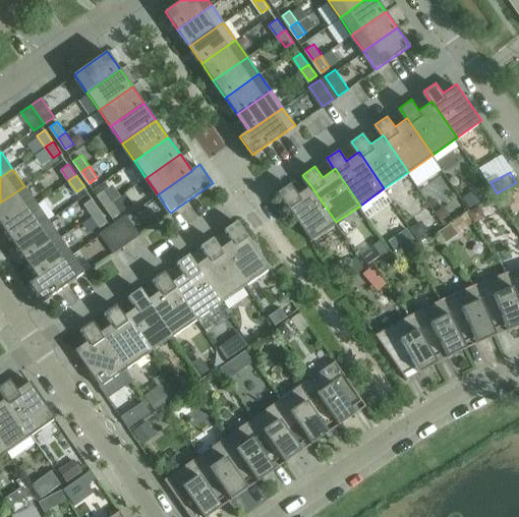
[(310,185),(298,193),(291,183),(279,191),(290,209),(311,239),(336,222),(310,185)]
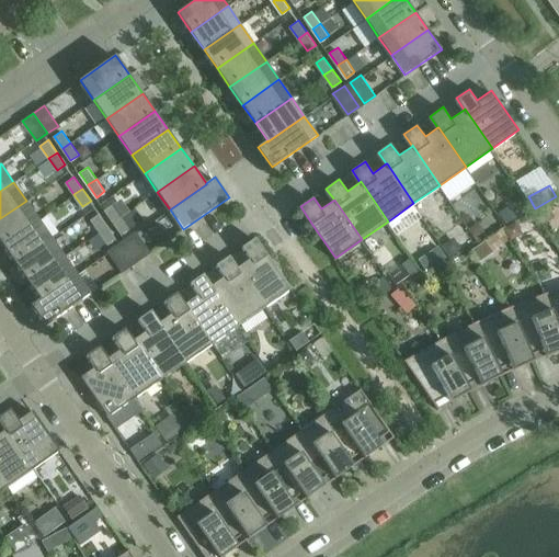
[(26,201),(0,218),(0,240),(2,245),(40,219),(26,201)]
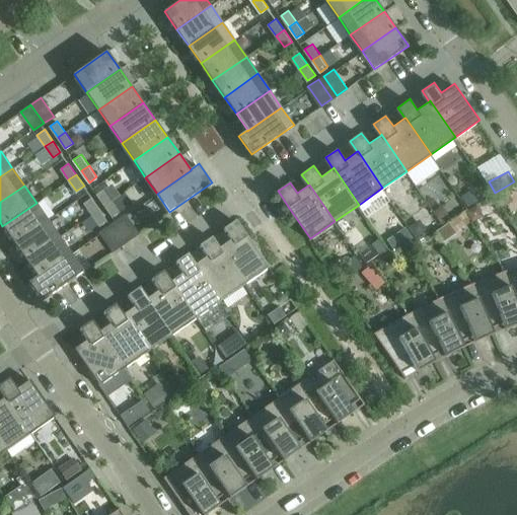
[(473,188),(462,196),(469,205),(481,198),(473,188)]
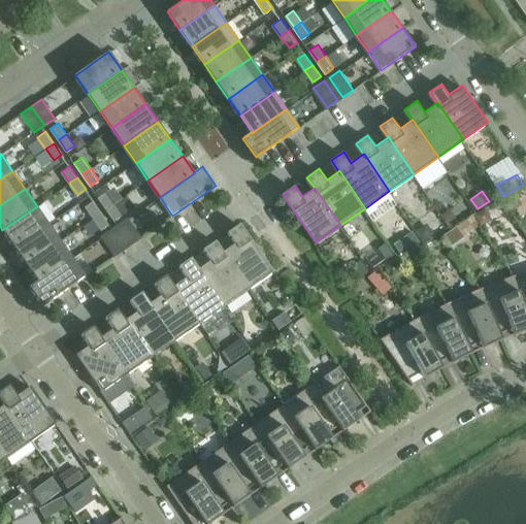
[(99,197),(107,208),(114,203),(106,192),(99,197)]
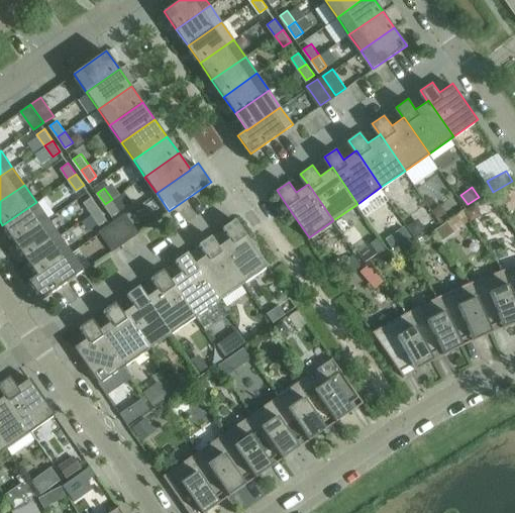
[(84,202),(92,213),(100,207),(92,196),(84,202)]
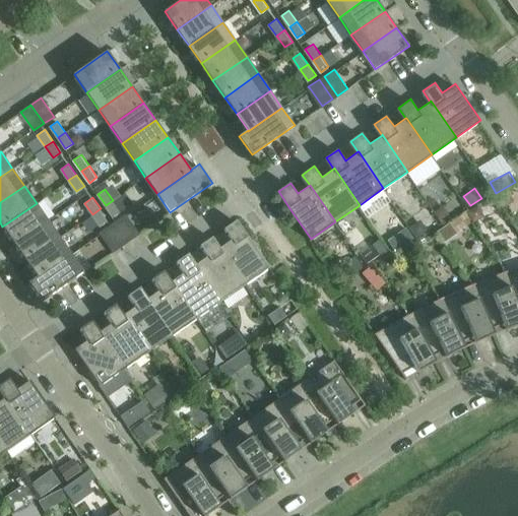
[(113,200),(106,205),(113,216),(121,211),(113,200)]
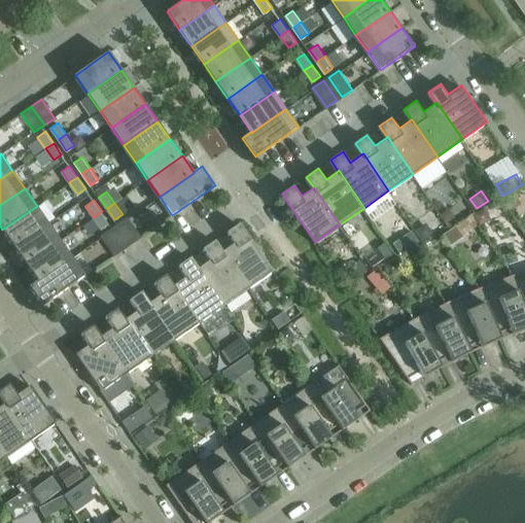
[(37,206),(2,230),(14,246),(48,222),(37,206)]
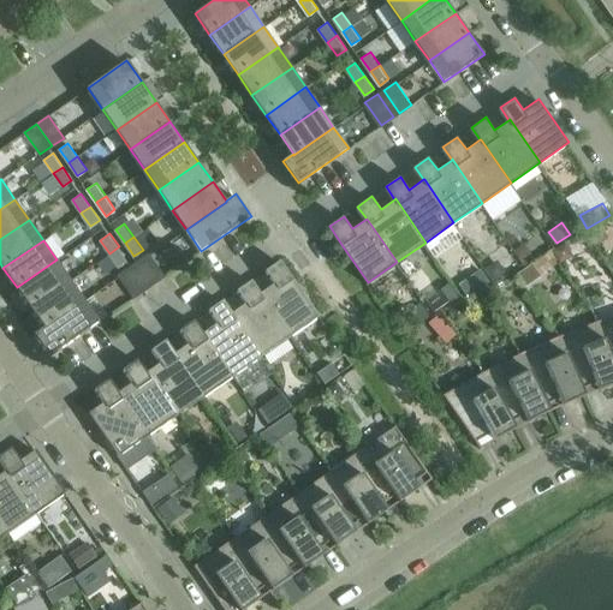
[(569,240),(554,247),(561,261),(569,257),(571,246),(569,240)]
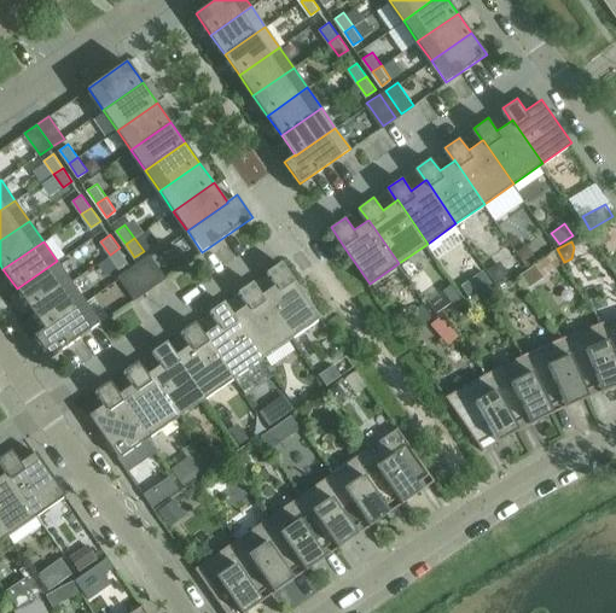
[(528,243),(518,249),(528,263),(538,257),(528,243)]
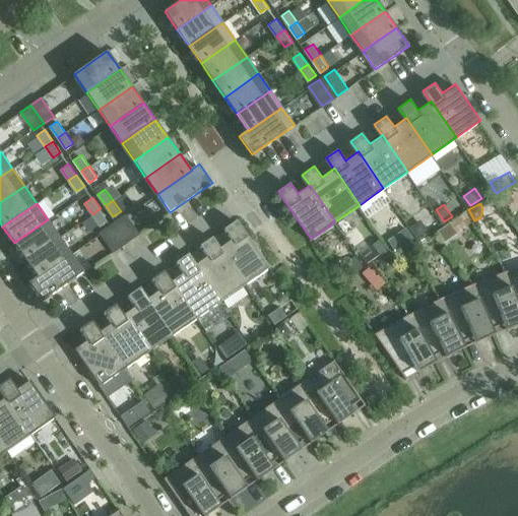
[(101,208),(92,214),(101,226),(108,220),(101,208)]
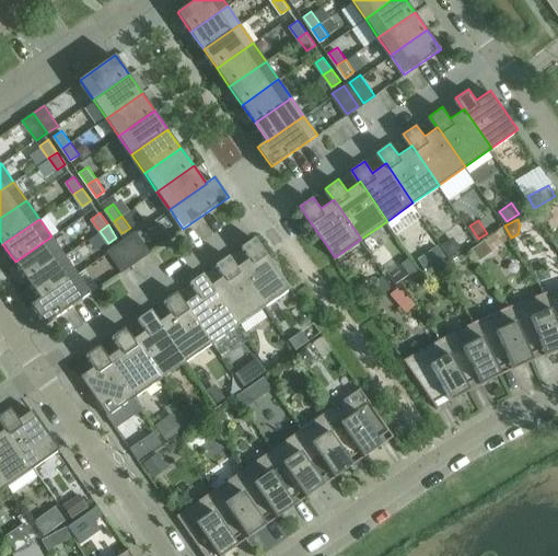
[(137,230),(125,238),(140,258),(151,251),(137,230)]
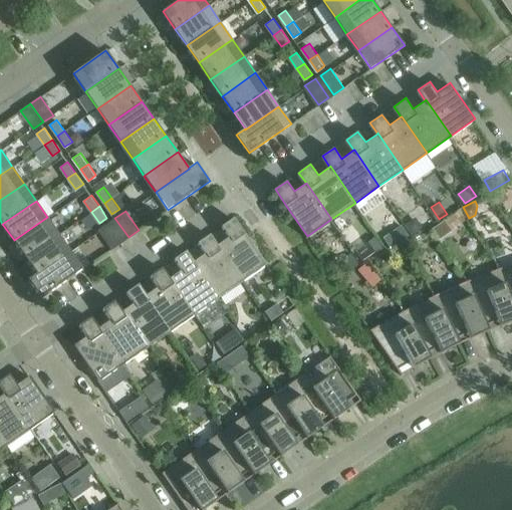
[(47,217),(14,240),(26,257),(59,234),(47,217)]
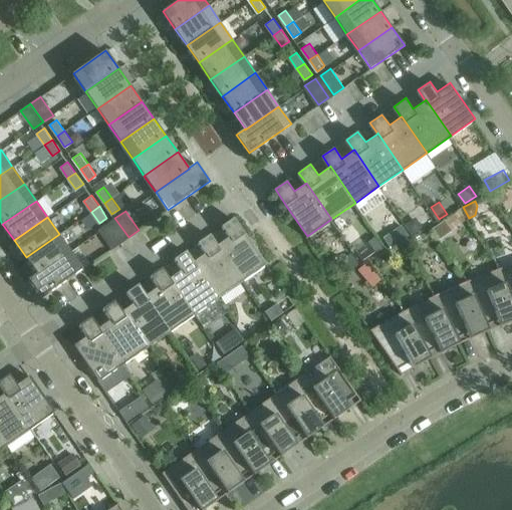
[(230,236),(218,244),(243,281),(267,263),(247,233),(246,234),(235,217),(223,225),(230,236)]
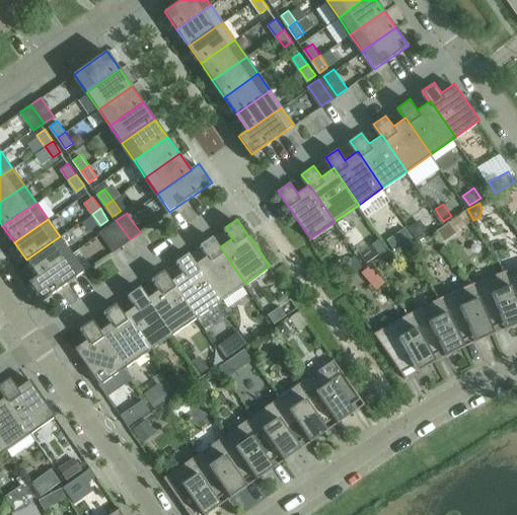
[(417,220),(410,225),(417,235),(427,228),(422,221),(417,220)]
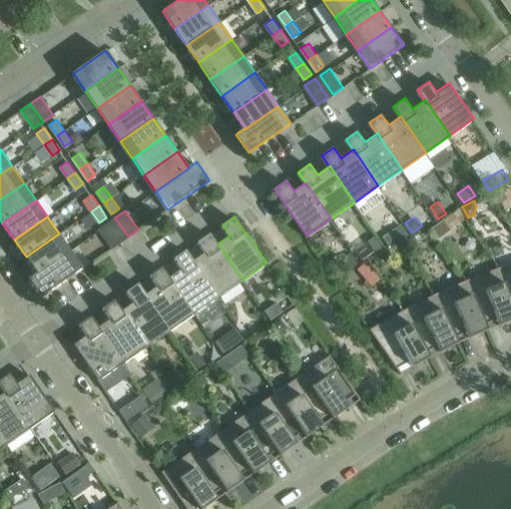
[(444,219),(433,226),(440,237),(451,230),(444,219)]
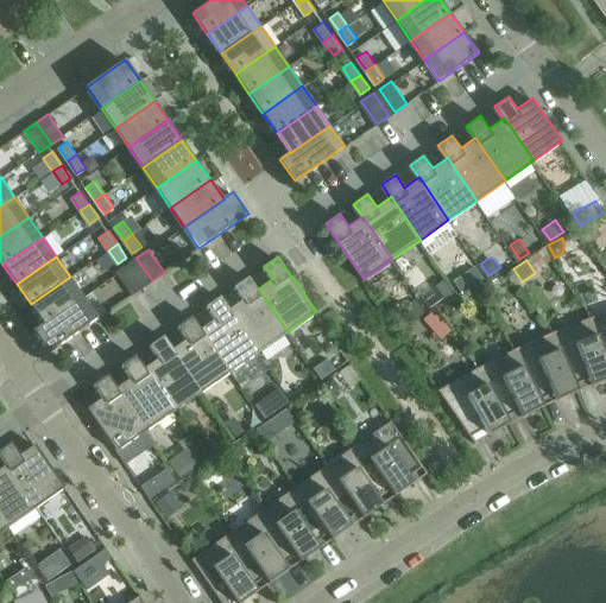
[(118,271),(119,272),(133,293),(146,285),(130,262),(118,271)]
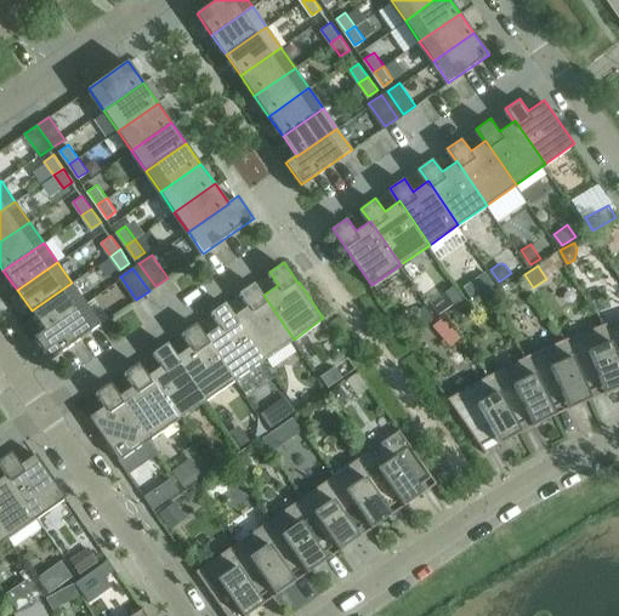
[(487,269),(476,277),(486,290),(495,283),(487,269)]
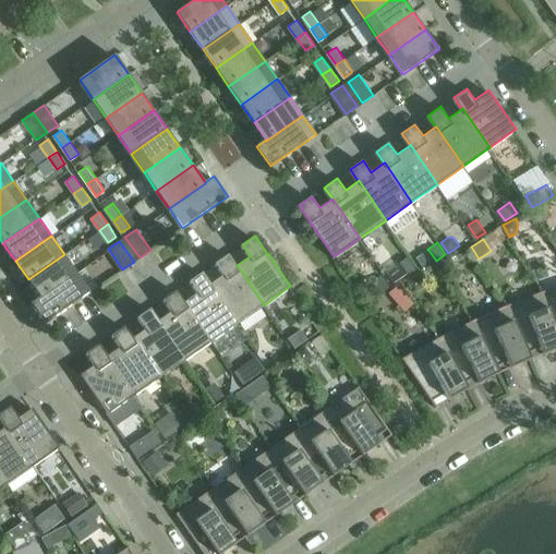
[(224,274),(212,282),(210,284),(238,323),(264,305),(237,265),(229,253),(216,263),(224,274)]
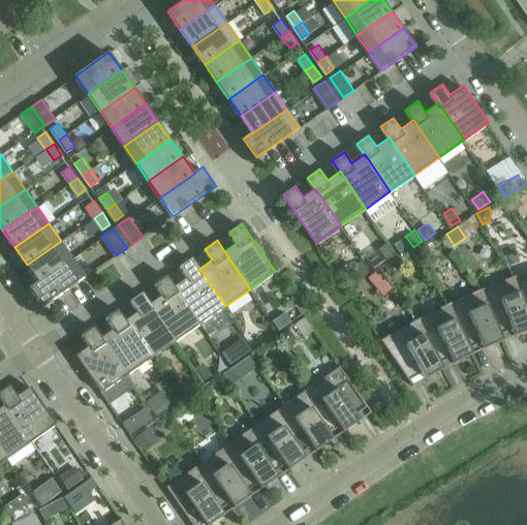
[(27,265),(38,281),(38,282),(73,258),(61,241),(27,265)]
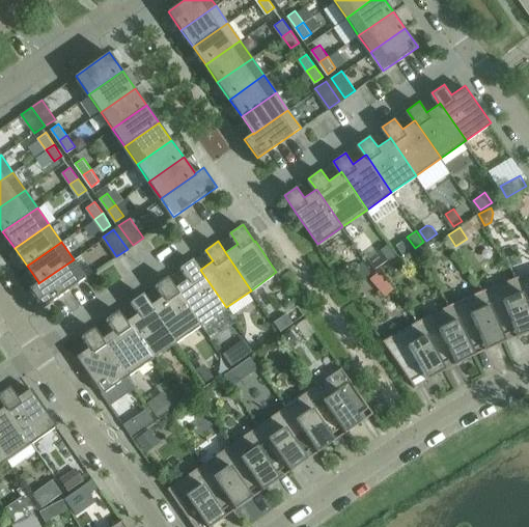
[(189,278),(176,286),(175,286),(201,324),(226,307),(200,270),(201,269),(193,258),(181,267),(189,278)]
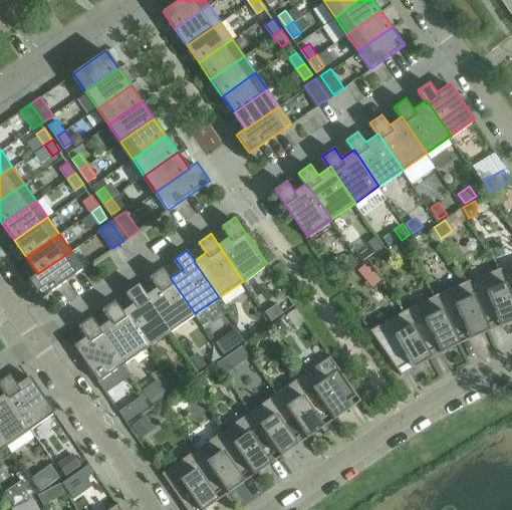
[(37,274),(37,273),(28,279),(41,297),(83,268),(71,251),(37,274)]
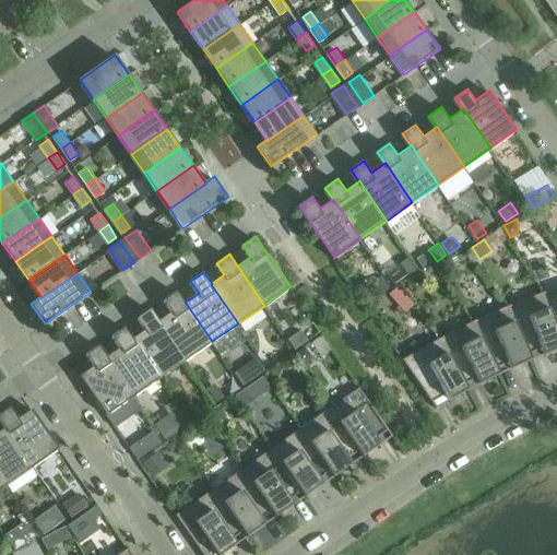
[(383,273),(375,280),(383,291),(391,285),(383,273)]
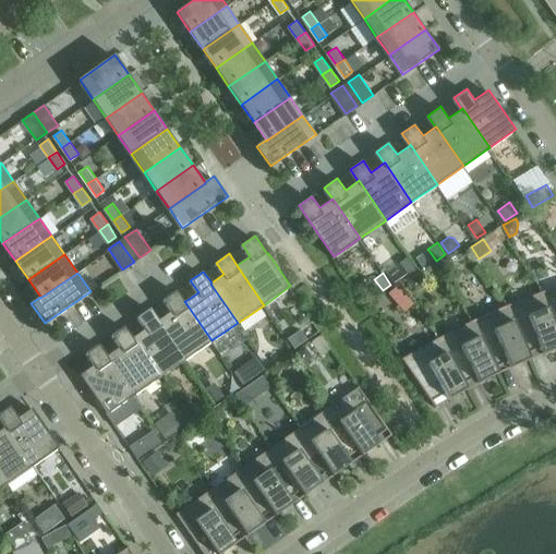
[(420,275),(409,280),(414,290),(421,287),(423,281),(420,275)]
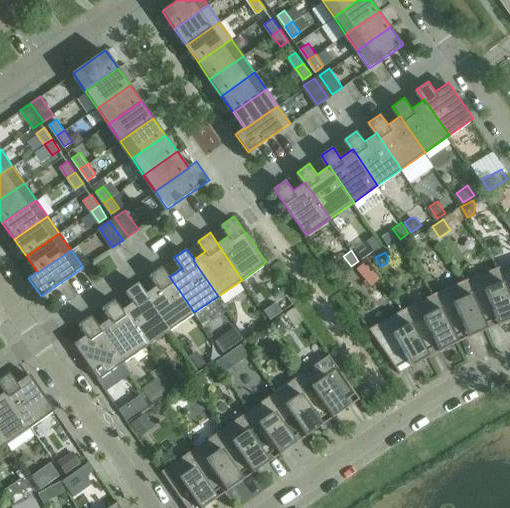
[(366,260),(358,266),(366,275),(373,268),(366,260)]
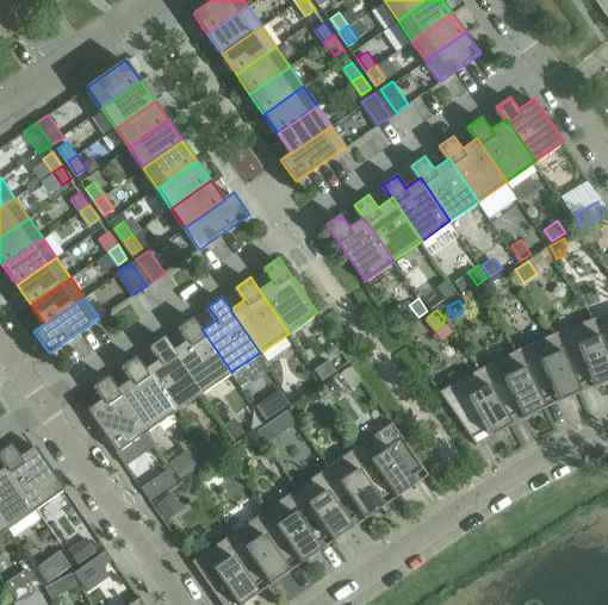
[(607,312),(593,317),(607,354),(607,312)]
